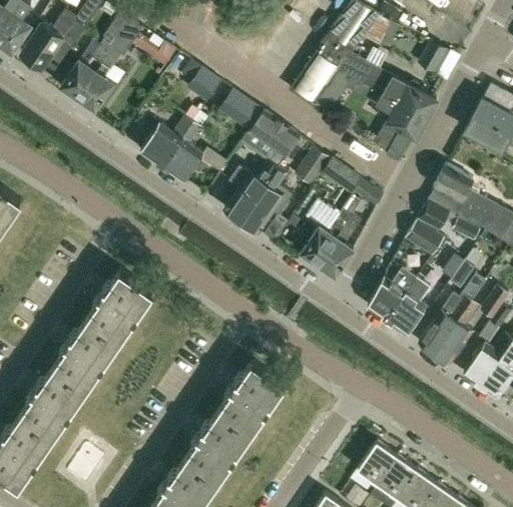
[(0,32),(22,0),(9,0),(4,8),(0,5),(0,32)]
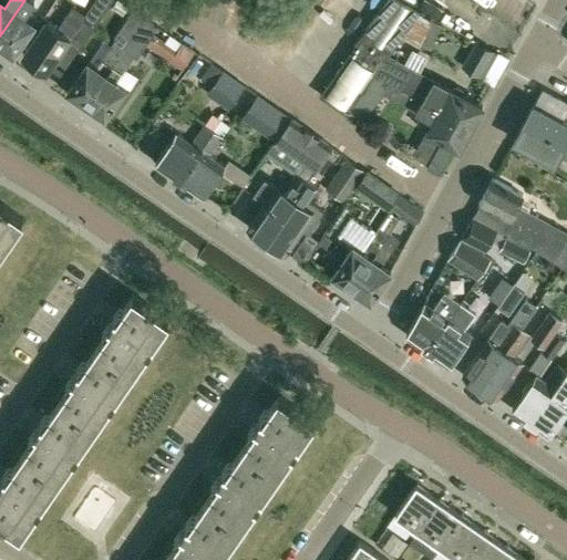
[(34,7),(24,0),(0,35),(0,50),(13,59),(33,30),(23,22),(34,7)]
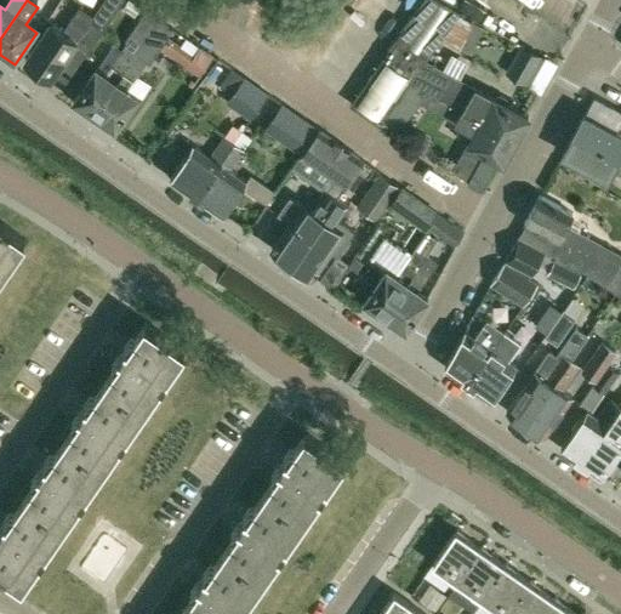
[(26,66),(51,84),(64,63),(79,72),(127,3),(123,0),(108,0),(93,22),(80,12),(70,26),(69,40),(52,28),(26,66)]
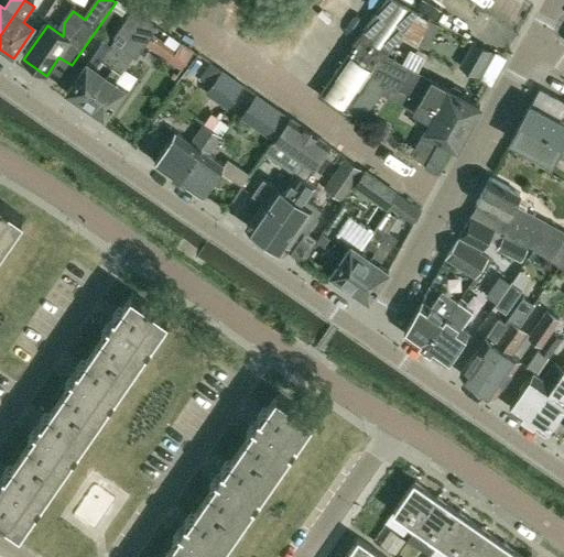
[(389,0),(387,0),(317,100),(345,119),(347,116),(348,116),(372,79),(373,78),(386,61),(387,59),(418,15),(389,0)]
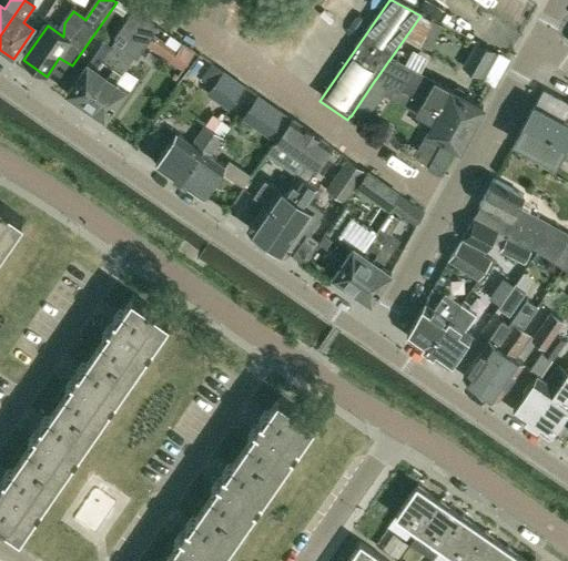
[(113,16),(124,22),(130,13),(119,7),(113,16)]
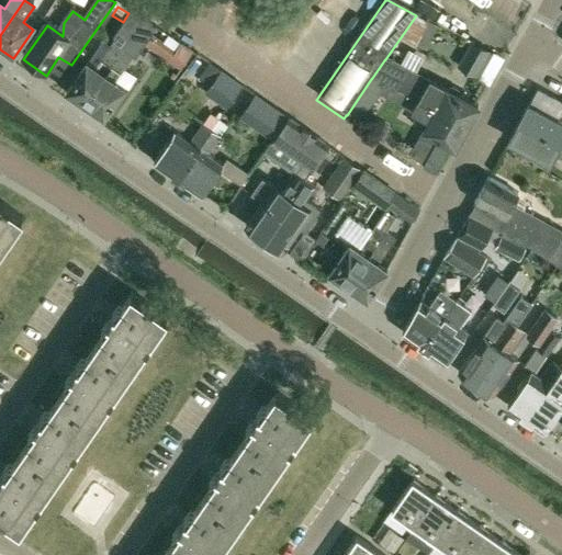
[(85,108),(143,22),(132,14),(110,45),(111,46),(94,71),(86,65),(66,94),(68,97),(68,100),(74,103),(77,102),(85,108)]
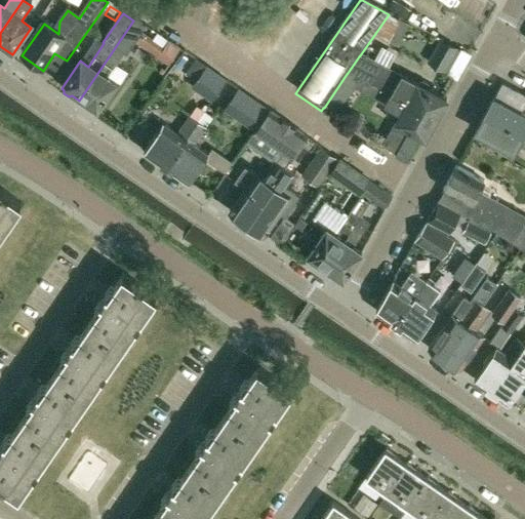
[(146,29),(145,28),(133,21),(79,101),(86,106),(86,109),(91,112),(94,112),(96,113),(115,85),(107,79),(123,55),(126,57),(146,29)]
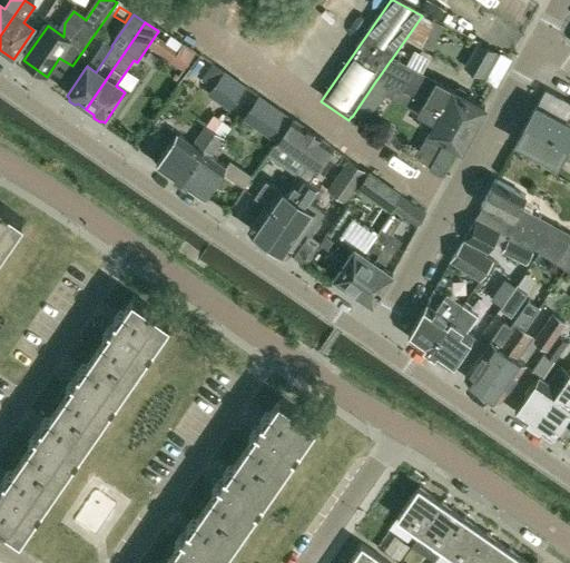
[(465,72),(478,79),(491,55),(479,48),(465,72)]
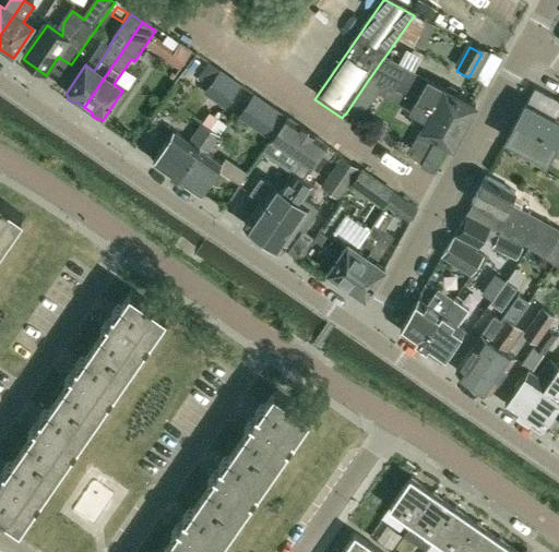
[(192,57),(180,48),(179,50),(168,66),(180,74),(188,63),(191,58),(192,57)]
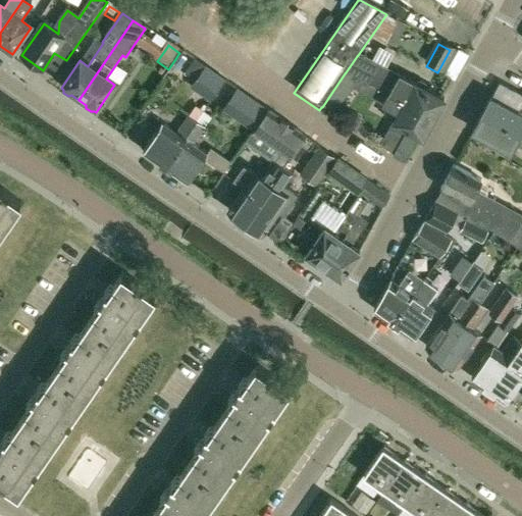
[(358,81),(389,98),(434,122),(445,103),(427,93),(425,89),(420,86),(416,87),(414,86),(414,87),(400,79),(399,80),(357,56),(346,72),(358,81)]
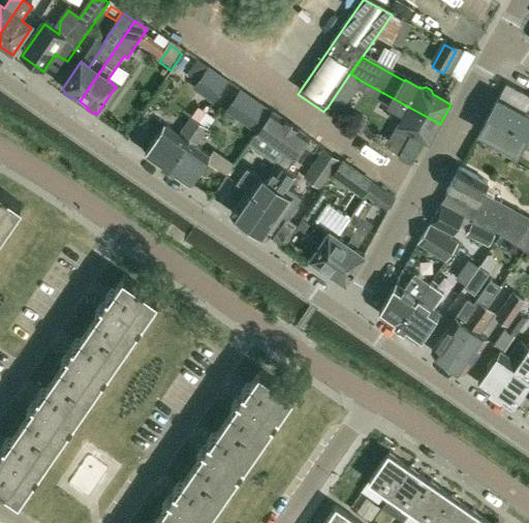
[(204,74),(205,72),(193,64),(183,80),(194,87),(204,74)]
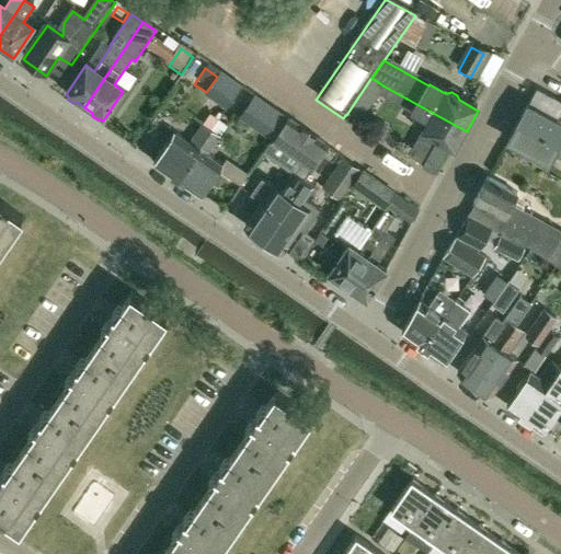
[(370,79),(346,115),(359,124),(379,95),(413,114),(413,115),(430,124),(424,135),(455,152),(467,131),(385,87),(371,78),(370,79)]
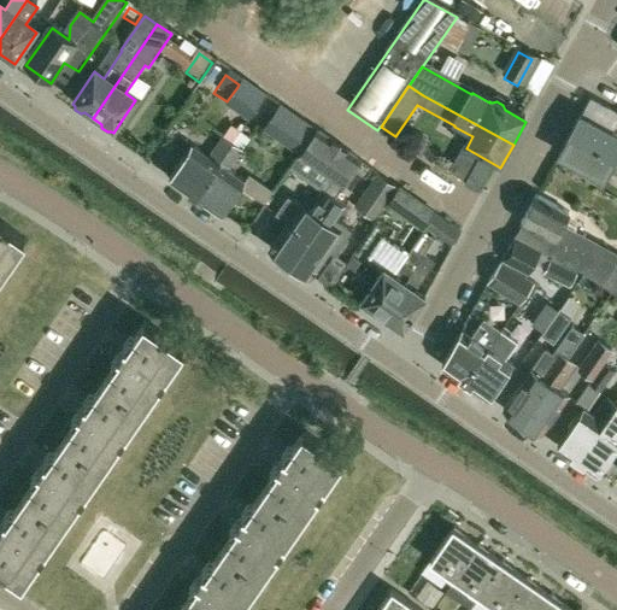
[(309,147),(316,136),(275,109),(262,128),(278,140),(285,130),(309,147)]
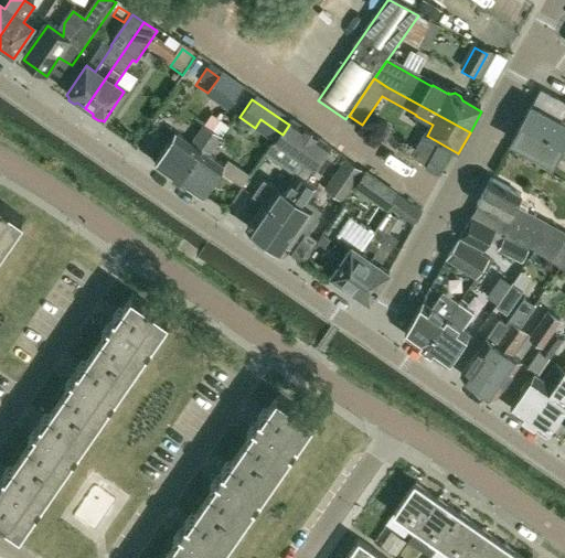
[(564,128),(532,110),(522,128),(564,151),(564,128)]
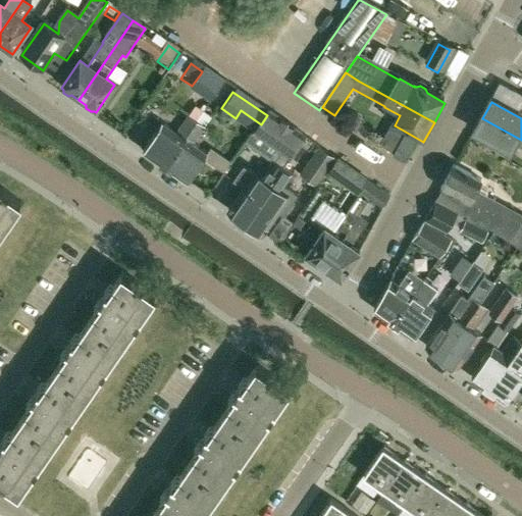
[(233,186),(244,193),(228,214),(247,226),(284,172),(305,142),(267,115),(261,124),(246,146),(271,164),(278,154),(282,156),(264,183),(255,176),(254,177),(244,170),(233,186)]
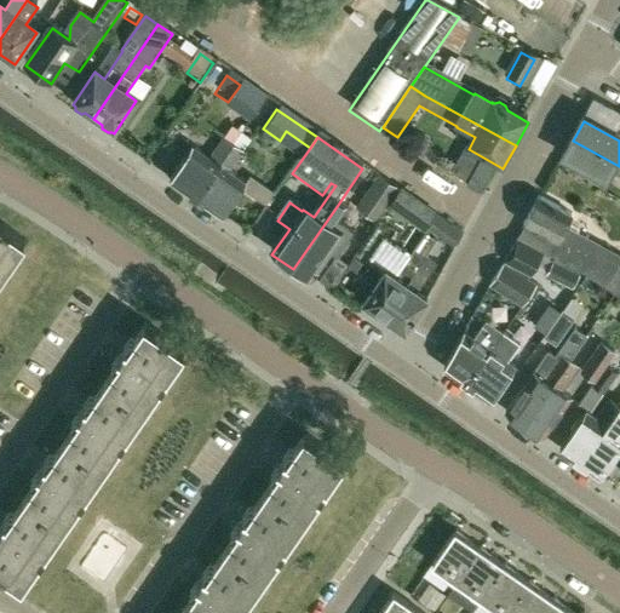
[(619,179),(619,166),(573,141),(563,160),(607,183),(612,176),(619,179)]
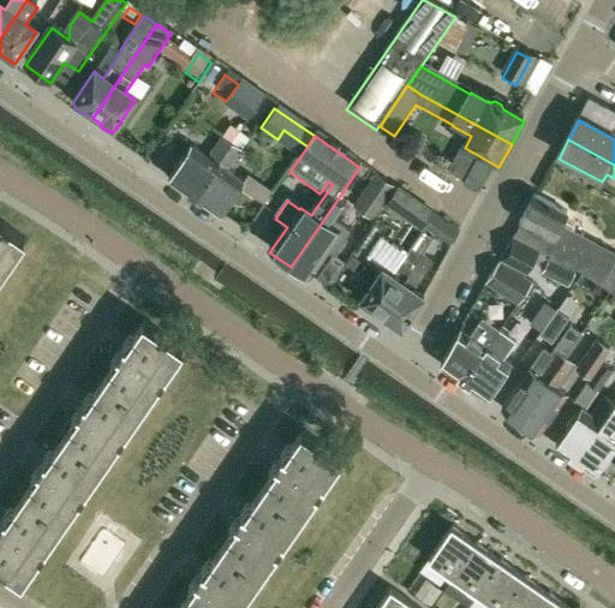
[(196,201),(232,148),(222,142),(209,161),(192,150),(169,183),(196,201)]
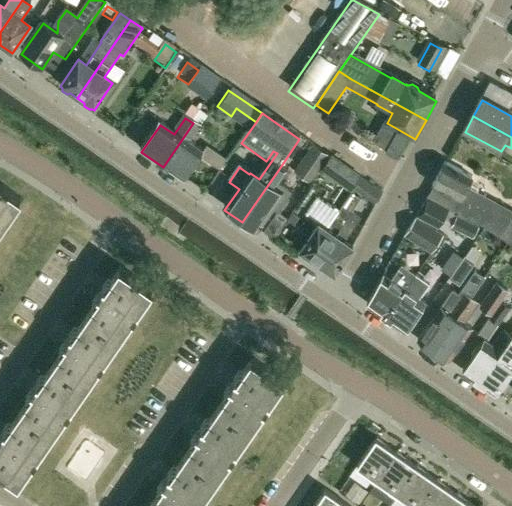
[(193,123),(163,167),(184,182),(203,154),(189,145),(201,128),(193,123)]
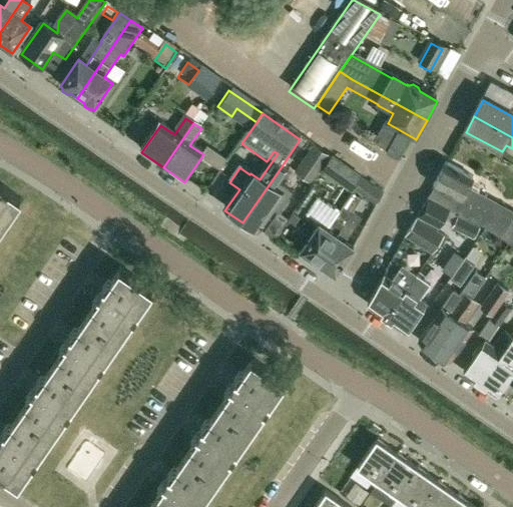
[(314,148),(295,175),(311,186),(330,159),(314,148)]
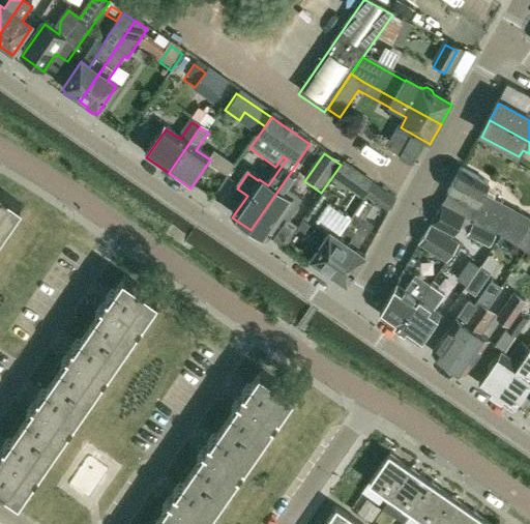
[(529,225),(501,208),(482,199),(489,187),(461,172),(442,205),(498,234),(496,237),(529,260),(529,225)]
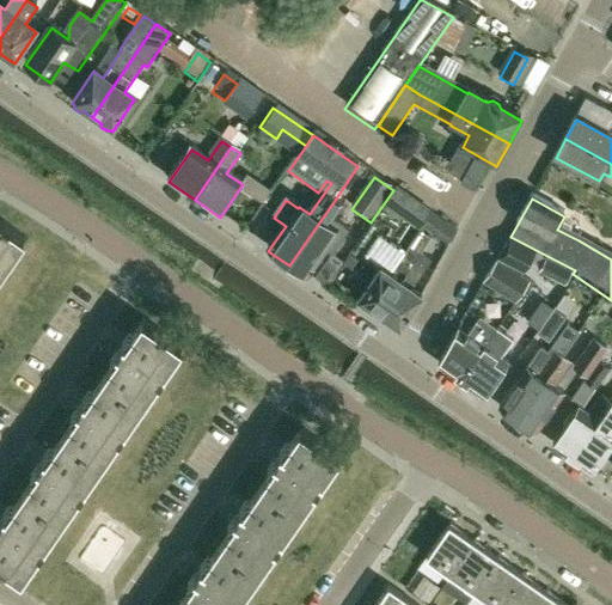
[(343,209),(334,202),(289,266),(310,280),(324,258),(330,262),(349,234),(332,224),(343,209)]
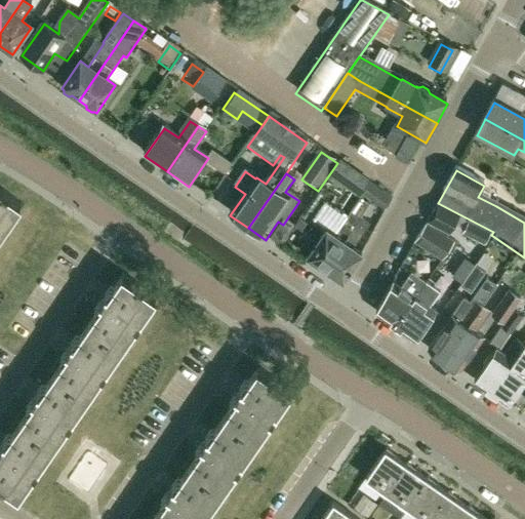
[(368,185),(356,176),(349,186),(356,191),(354,194),(360,198),(362,196),(369,186),(368,185)]
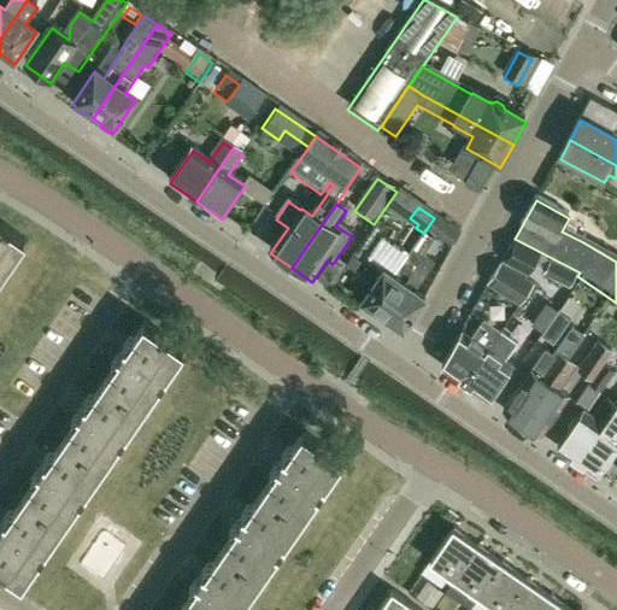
[(425,230),(438,240),(447,227),(434,218),(425,230)]
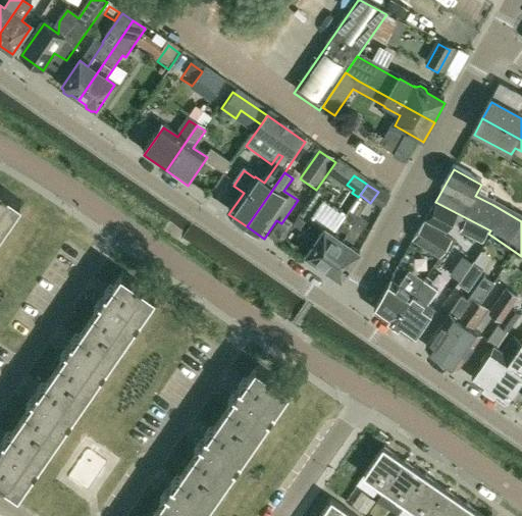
[(0,236),(20,206),(9,198),(9,197),(3,192),(2,193),(0,191),(0,236)]
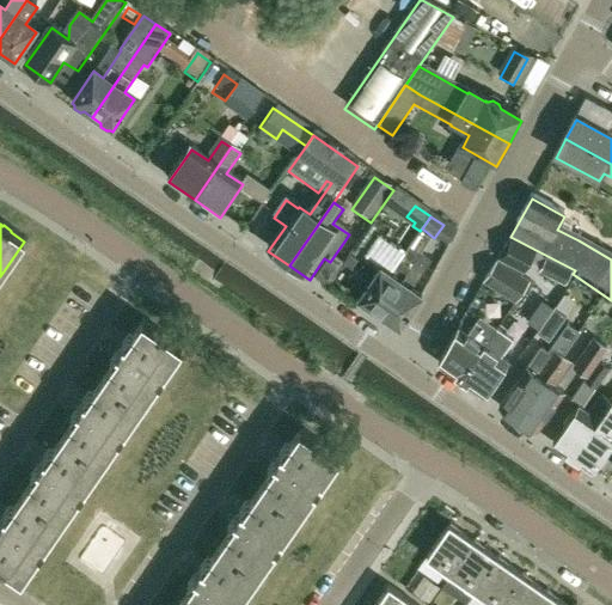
[(444,225),(434,238),(448,248),(458,234),(444,225)]
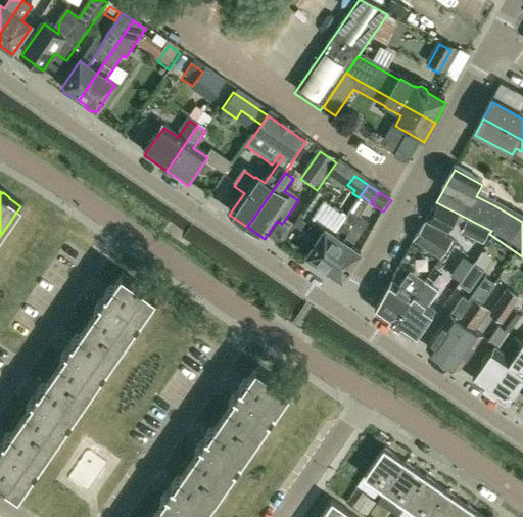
[(315,266),(319,266),(325,271),(361,220),(368,208),(359,201),(334,237),(326,231),(307,259),(310,260),(310,263),(315,266)]
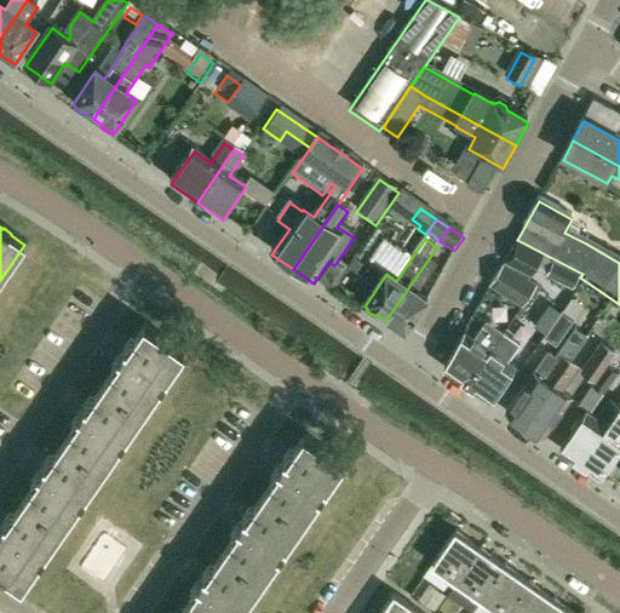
[(535,271),(544,256),(518,241),(506,265),(530,279),(535,271)]
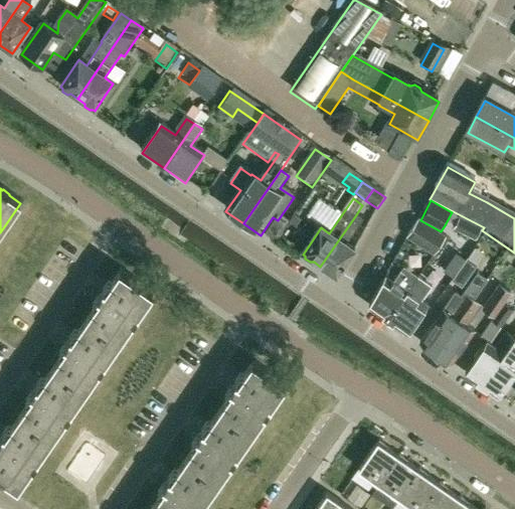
[(355,216),(320,267),(327,271),(327,274),(332,278),(336,277),(337,278),(356,251),(348,245),(364,222),(355,216)]
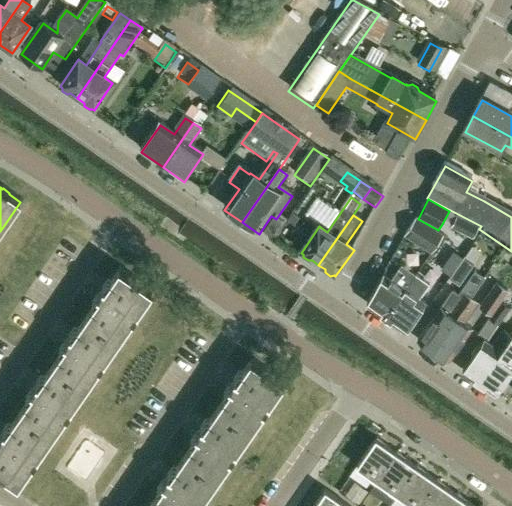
[(451,229),(472,241),(480,227),(458,215),(451,229)]
